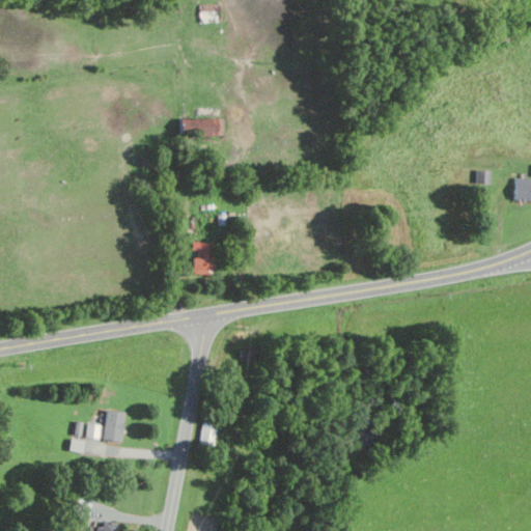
[(530,179),(530,177),(513,177),(513,199),(530,199),(530,179)]
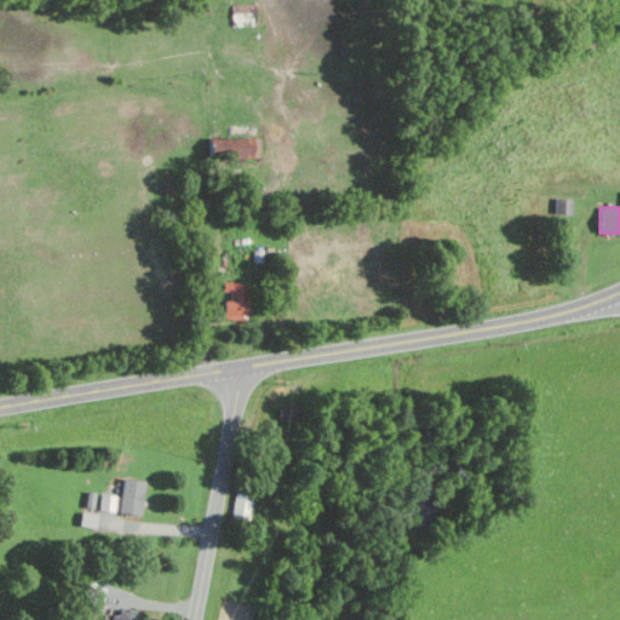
[(248,315),(251,286),(233,285),(231,314),(248,315)]
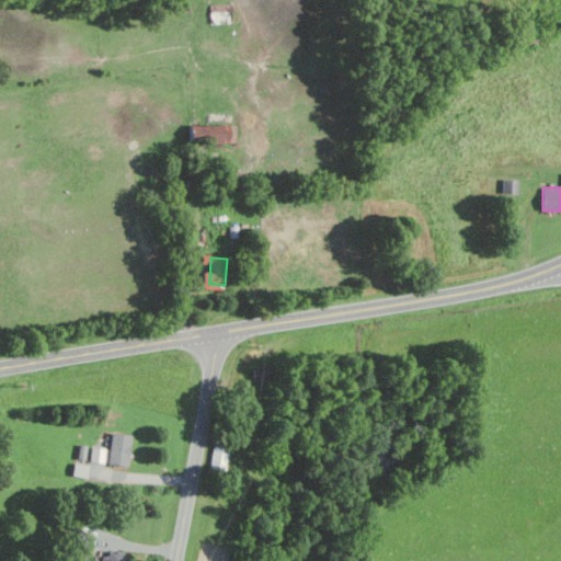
[(132,435),(112,432),(106,464),(127,467),(132,435)]
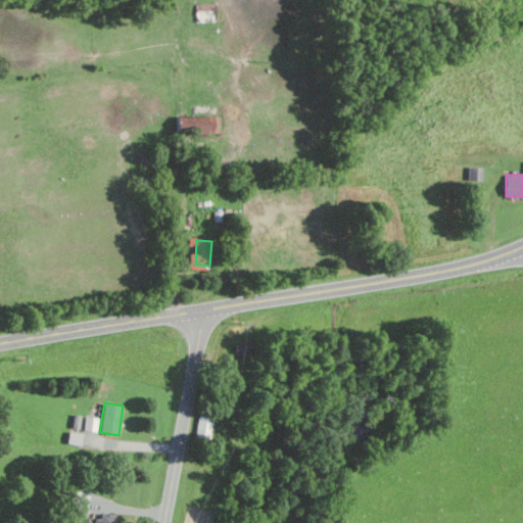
[(214,419),(199,416),(194,434),(208,438),(214,419)]
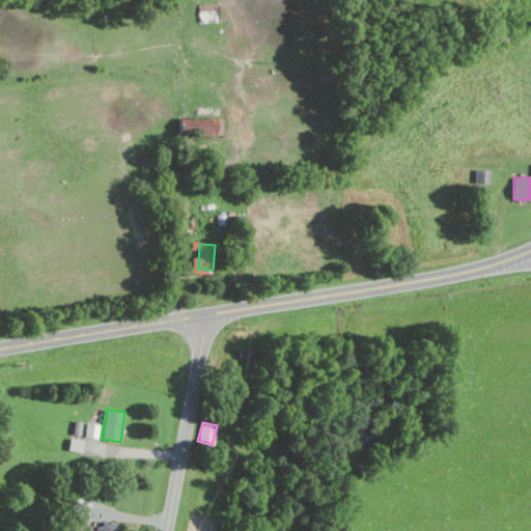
[(85,437),(98,438),(99,424),(86,423),(85,437)]
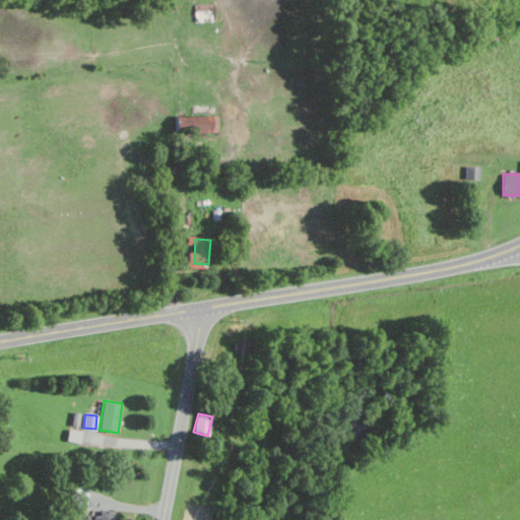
[(79,442),(81,431),(68,430),(67,441),(79,442)]
